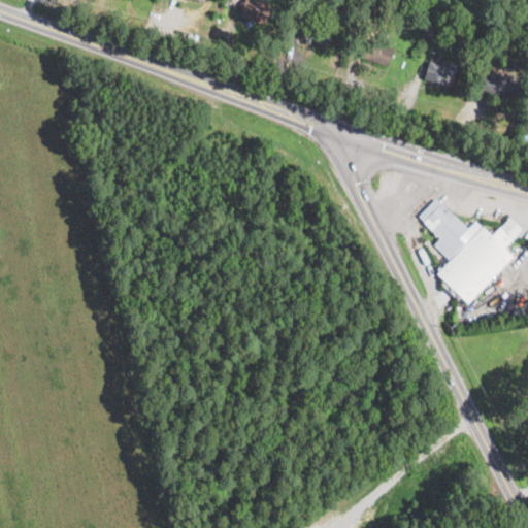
[(193,0),(189,13),(166,5),(167,0),(193,0)]
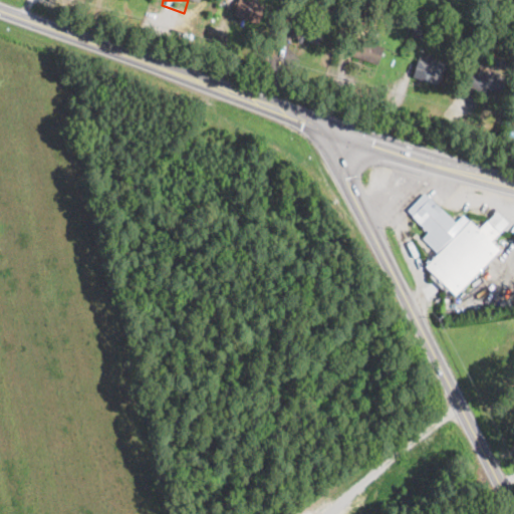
[(252,0),(264,5),(257,23),(231,11),(233,5),(235,0),(252,0)]
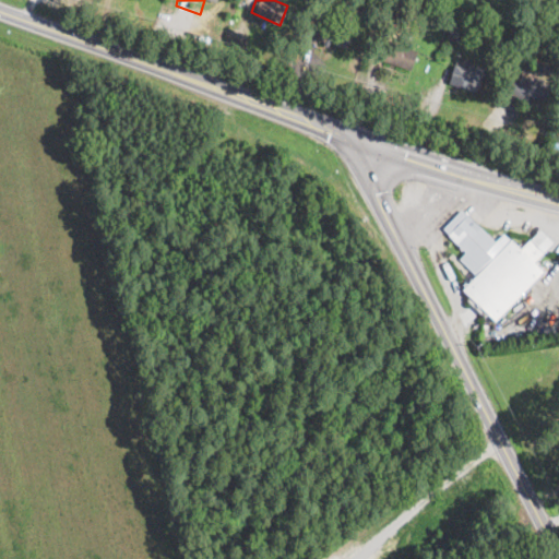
[(432,7),(429,16),(414,11),(417,1),(432,7)]
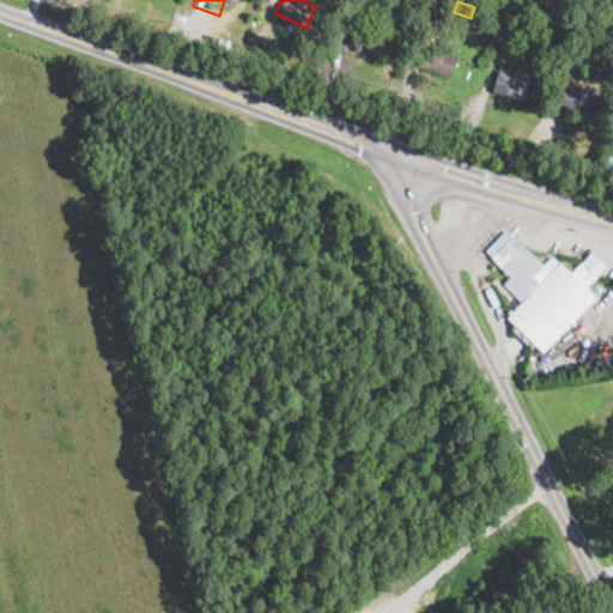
[(510,31),(504,46),(491,40),(497,25),(510,31)]
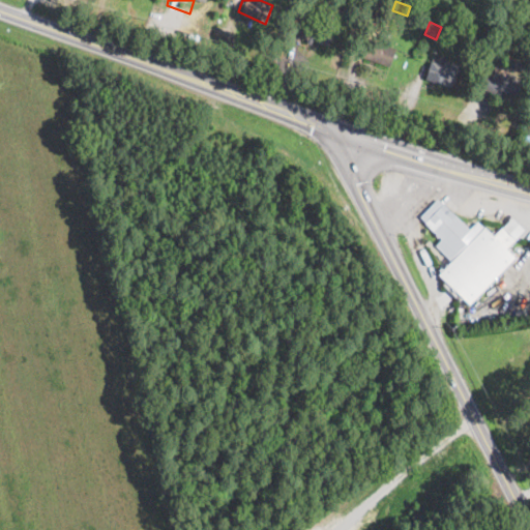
[(506,39),(504,48),(495,45),(497,36),(506,39)]
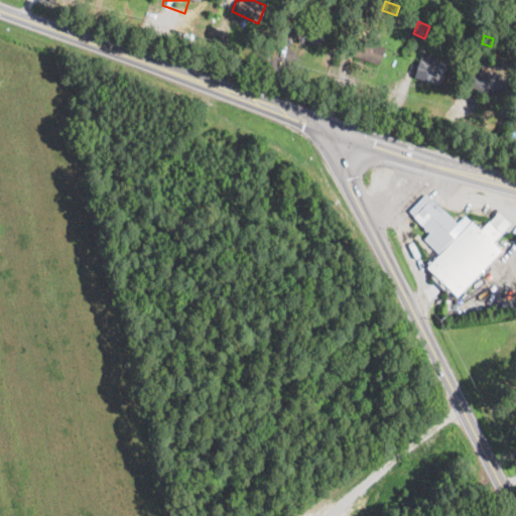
[(366,40),(370,41),(371,38),(373,39),(378,40),(377,44),(385,46),(380,63),(366,59),(364,58),(360,58),(356,57),(355,56),(356,54),(360,38),(361,38),(366,40)]
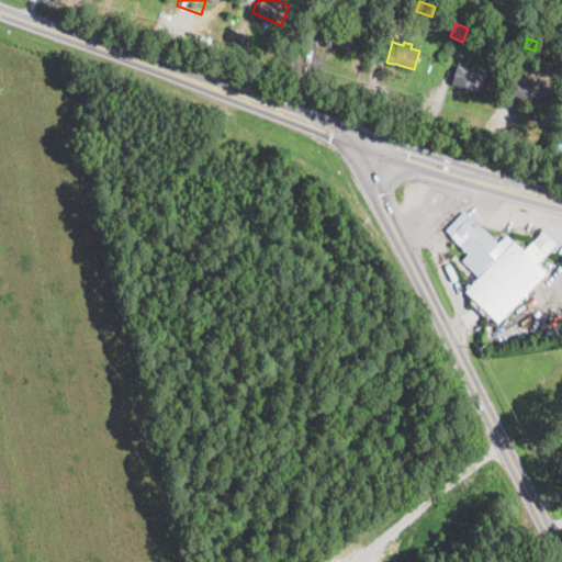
[(560,65),(557,75),(547,71),(550,63),(560,65)]
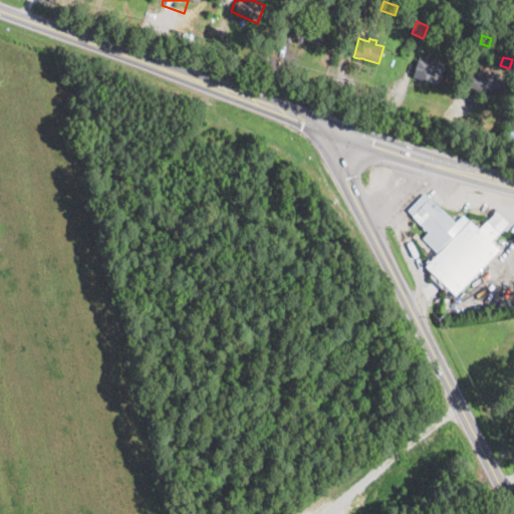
[(437,60),(436,63),(444,65),(439,84),(414,77),(419,59),(430,62),(431,59),(437,60)]
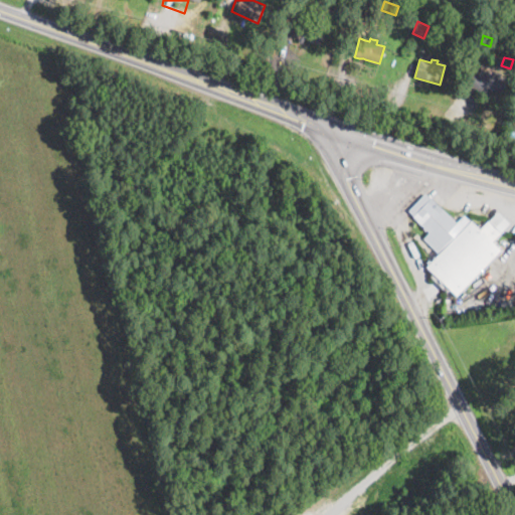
[(480,71),(481,72),(482,71),(494,74),(495,70),(499,71),(502,72),(500,76),(507,78),(502,97),(488,93),(487,96),(482,94),(483,91),(467,87),(468,84),(472,69),(480,71)]
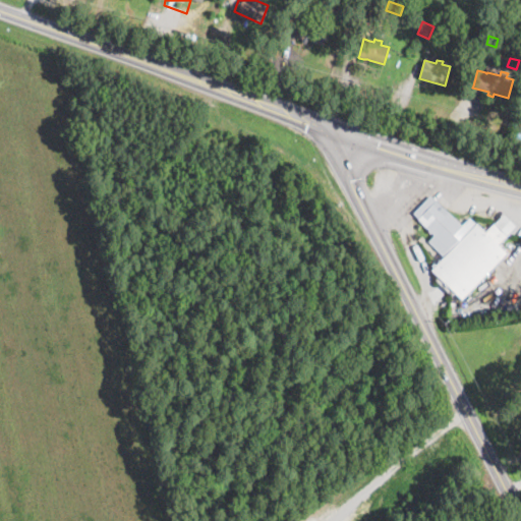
[(431,195),(440,204),(444,199),(449,205),(445,209),(461,225),(468,217),(484,232),(494,223),(497,226),(501,230),(506,236),(505,236),(504,238),(498,244),(506,252),(461,299),(458,296),(455,292),(452,295),(451,295),(435,280),(438,277),(431,270),(444,256),(427,241),(433,235),(414,217),(411,214),(416,209),(428,196),(430,194),(431,195)]
